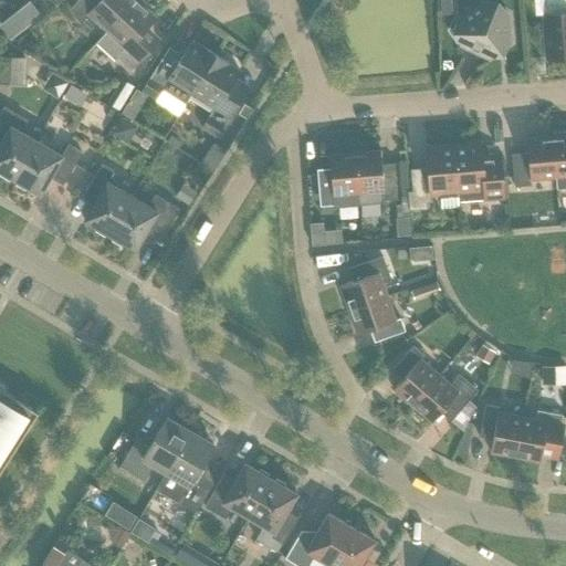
[(97,22),(107,31),(135,0),(79,0),(71,9),(92,29),(97,22)]
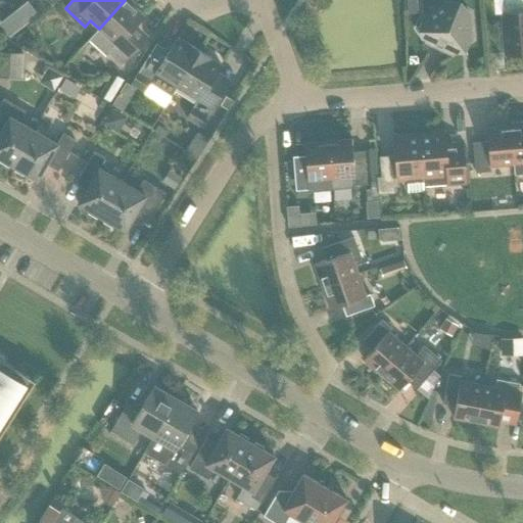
[(125,0),(99,29),(108,37),(100,46),(122,64),(142,42),(130,31),(144,15),(135,7),(135,6),(131,0),(125,0)]
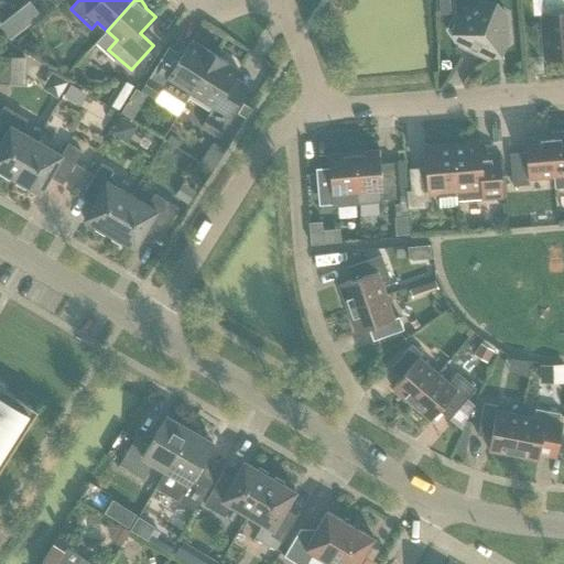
[(545,58),(563,56),(563,0),(531,0),(533,15),(542,14),(545,58)]
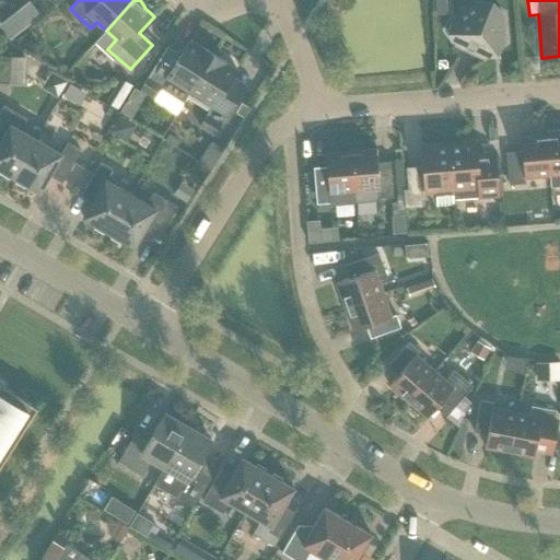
[(477,2),(454,19),(457,47),(482,58),(505,43),(502,14),(477,2)]
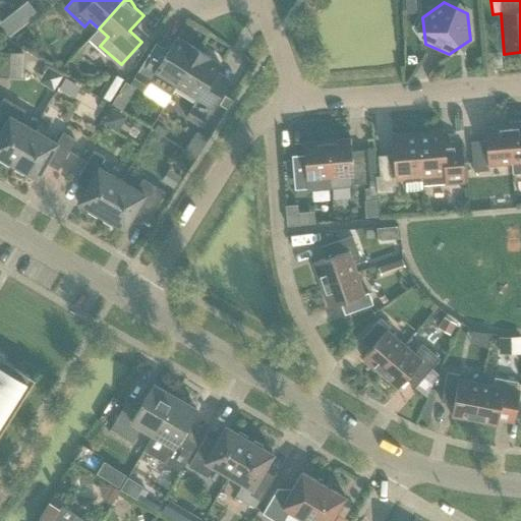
[(31,4),(0,24),(10,39),(40,18),(31,4)]
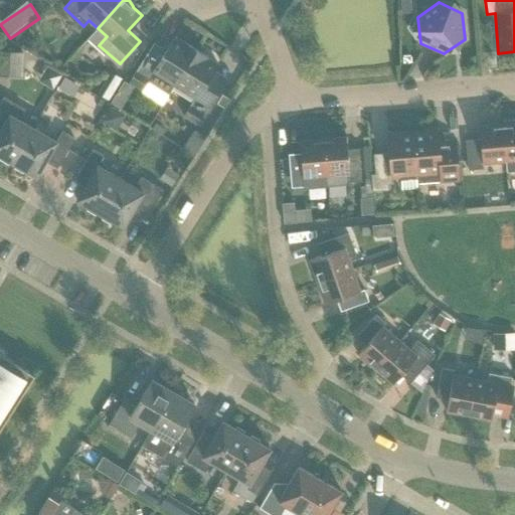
[(174,86),(196,50),(175,37),(166,51),(154,43),(130,81),(143,90),(148,81),(168,94),(174,86)]
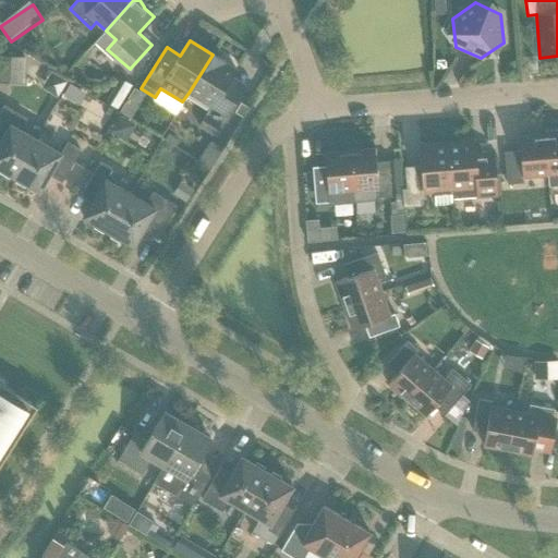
[(25,57),(0,55),(0,82),(24,83),(25,57)]
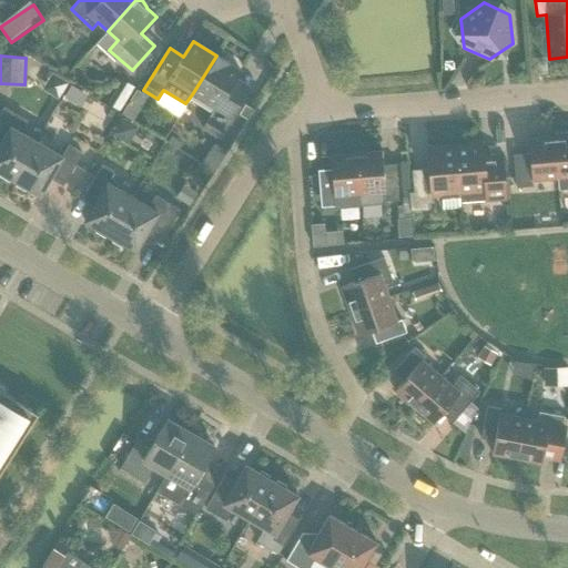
[(216,56),(192,94),(215,109),(203,128),(217,137),(244,94),(231,85),(241,71),(216,56)]
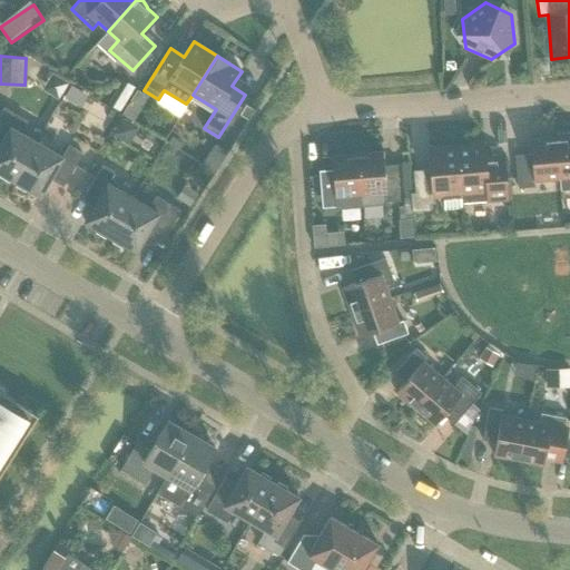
[(82,90),(71,85),(66,95),(76,101),(82,90)]
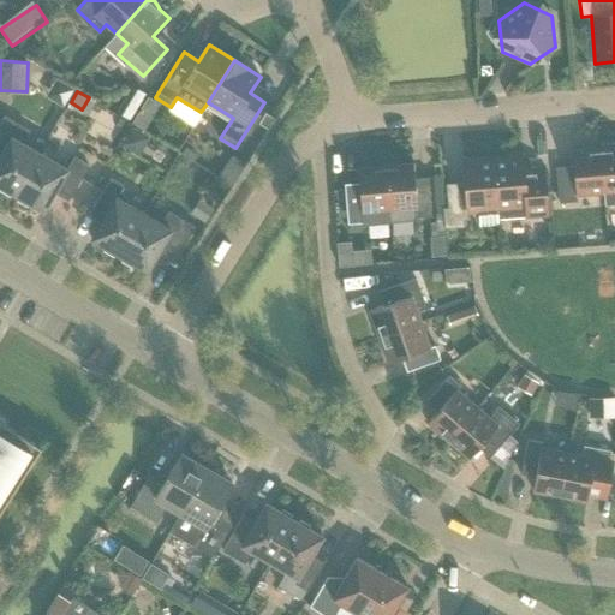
[(132,123),(142,129),(149,115),(139,111),(132,123)]
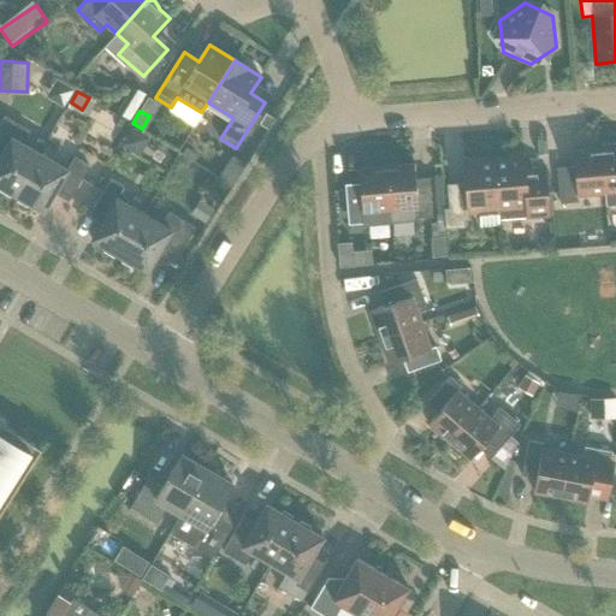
[(0,157),(0,185),(16,195),(40,153),(22,143),(29,130),(4,116),(0,123),(0,155),(0,157)]
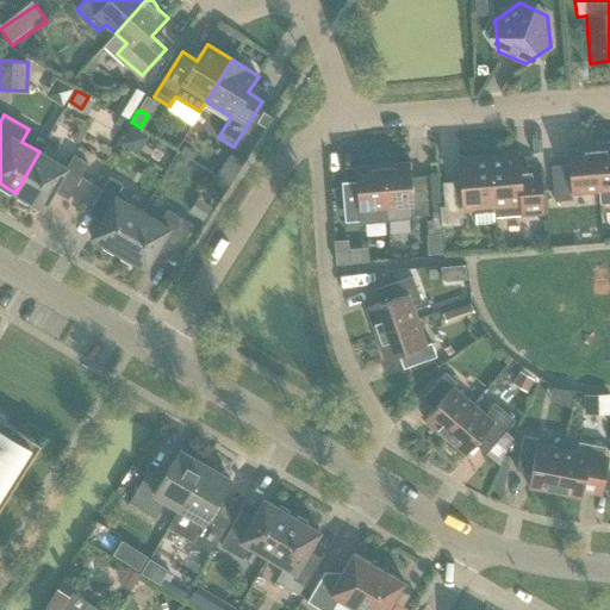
[(609,145),(595,148),(598,191),(599,204),(609,203),(609,145)]
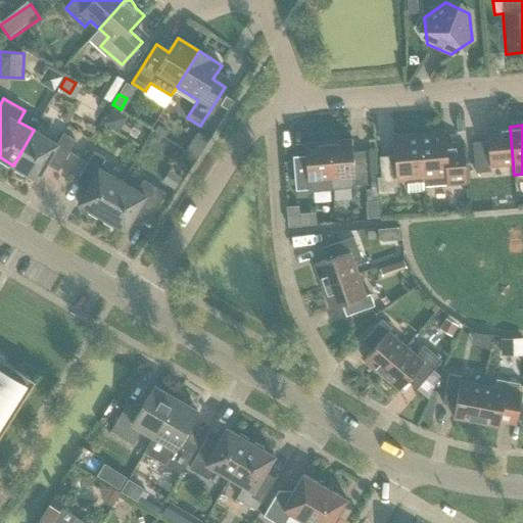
[(513,163),(510,127),(487,129),(488,141),(473,142),(475,173),(490,171),(490,165),(513,163)]
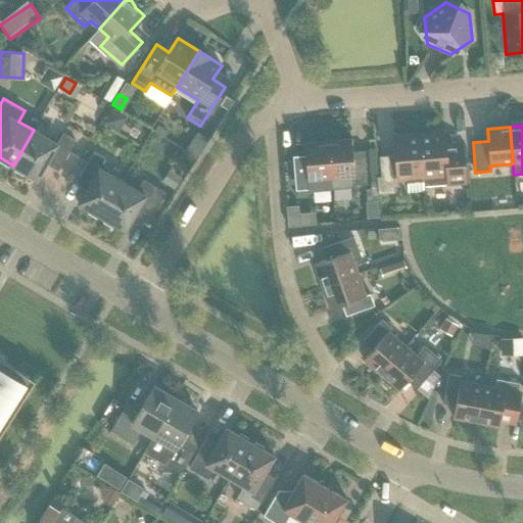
[(57,144),(34,130),(13,165),(37,179),(48,159),(60,167),(76,140),(63,133),(57,144)]
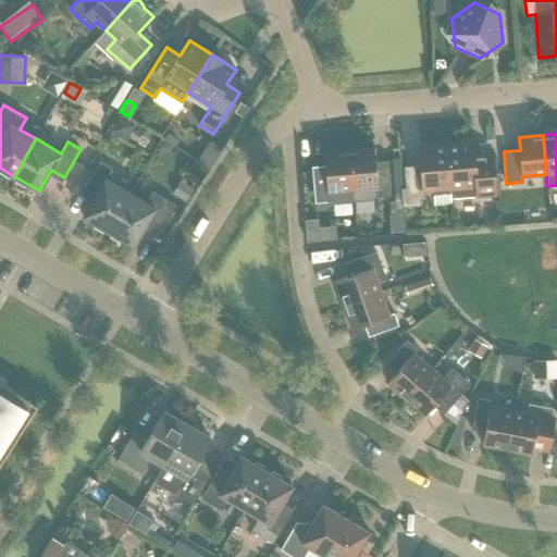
[(446,143),(450,198),(494,195),(492,174),(475,175),(473,140),(446,143)]
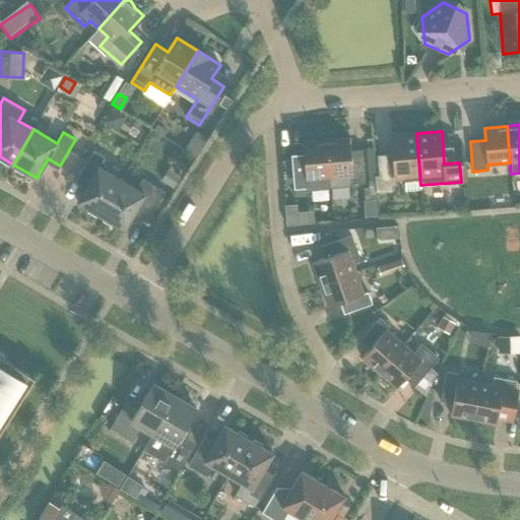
[(420,185),(416,133),(392,135),(395,179),(403,178),(404,193),(421,191),(420,185)]
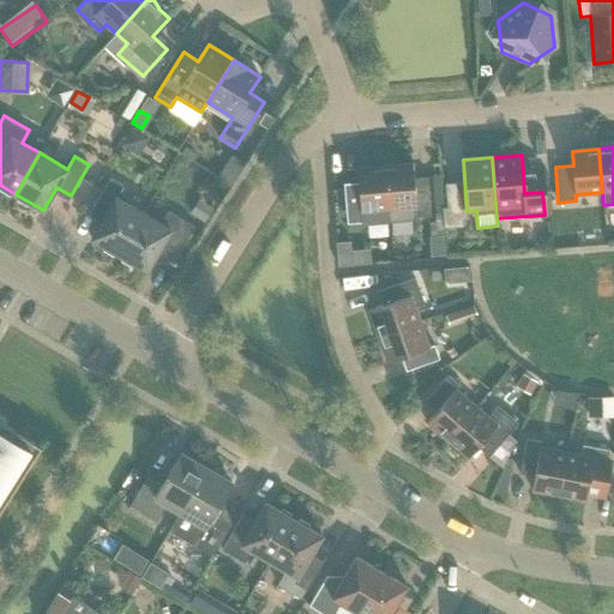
[(385,166),(390,222),(411,220),(411,217),(431,216),(428,176),(414,178),(413,163),(385,166)]
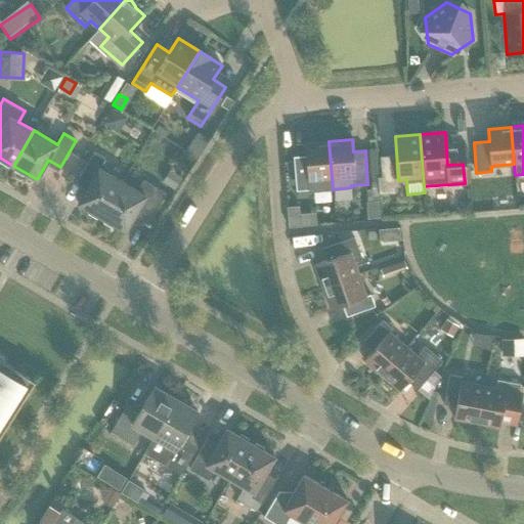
[(191,141),(185,151),(198,159),(203,149),(191,141)]
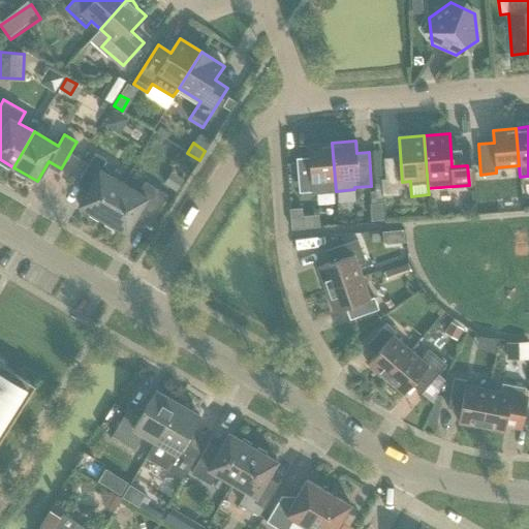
[(321,191),(323,193),(333,192),(334,191),(336,191),(332,143),(308,145),(309,157),(297,158),(299,192),(321,191)]
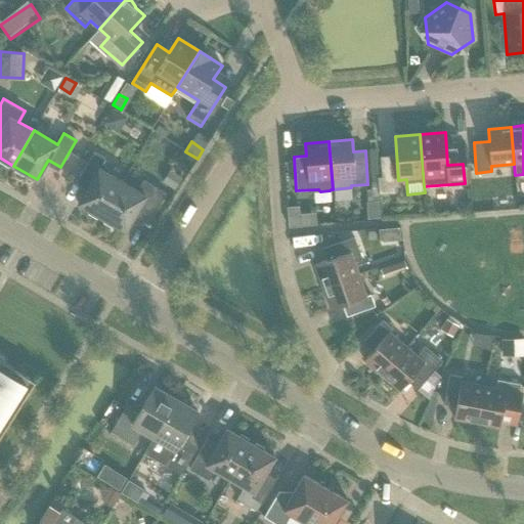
[(78,204),(101,217),(122,182),(99,168),(105,158),(94,151),(79,178),(89,184),(78,204)]
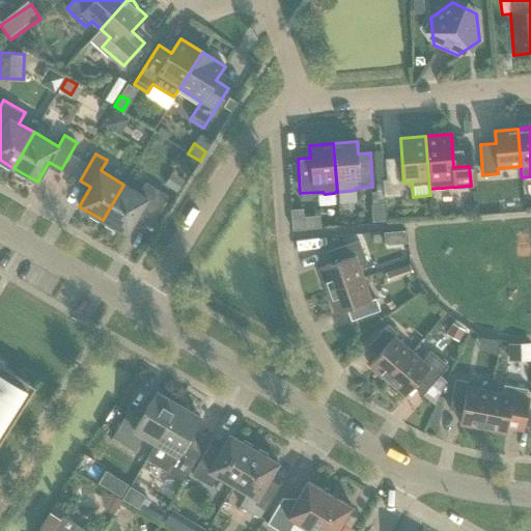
[(185,178),(172,170),(164,184),(176,192),(185,178)]
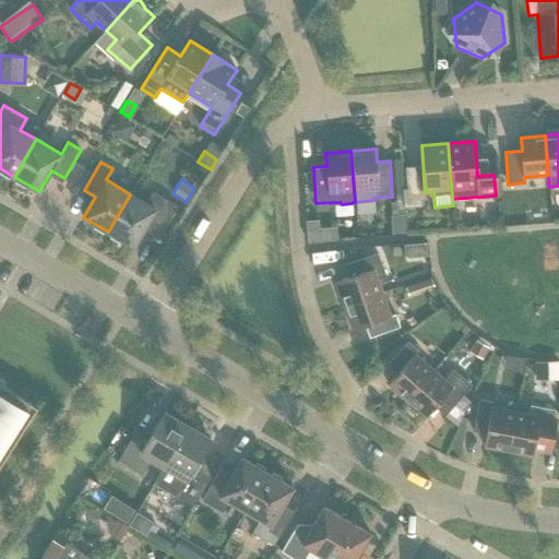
[(404,207),(421,205),(420,188),(403,189),(404,207)]
